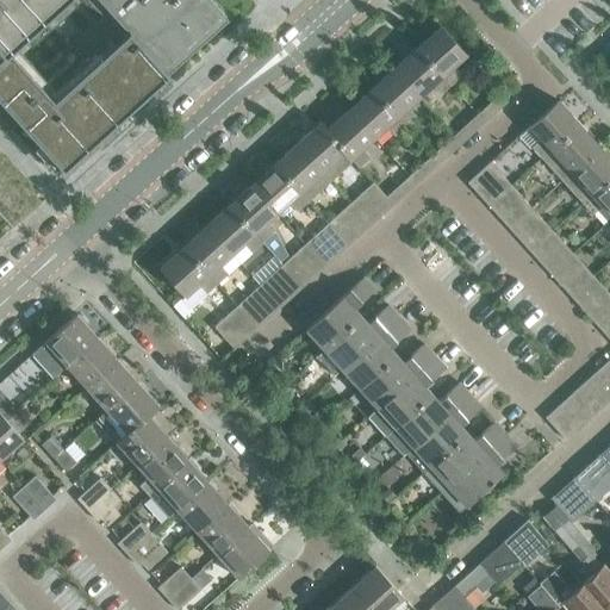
[(98,0),(128,32),(53,99),(5,45),(54,0),(0,0),(0,100),(63,169),(93,142),(229,20),(210,0),(98,0)]
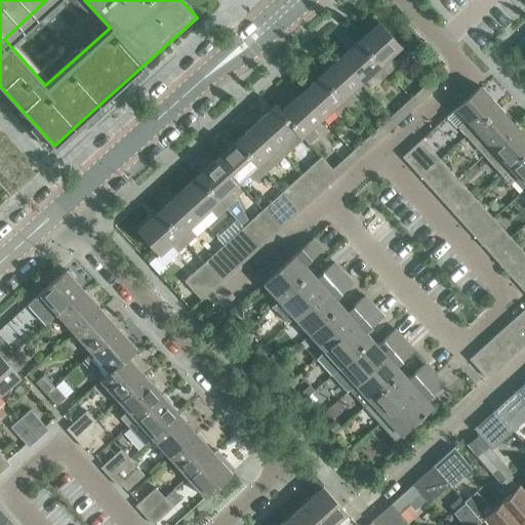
[(400,47),(378,23),(359,40),(388,73),(397,65),(390,56),(400,47)]
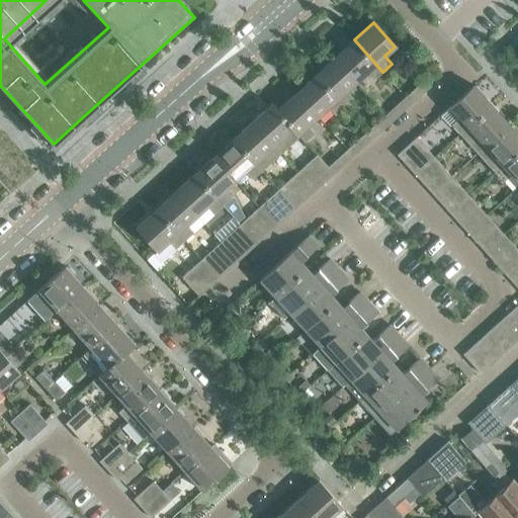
[(373,80),(382,72),(354,39),(334,58),(356,82),(366,72),(373,80)]
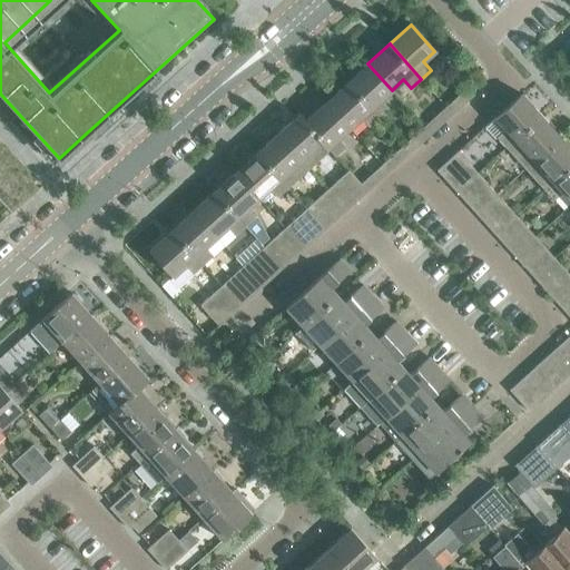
[(367,64),(346,82),(379,117),(389,108),(381,100),(392,90),(367,64)]
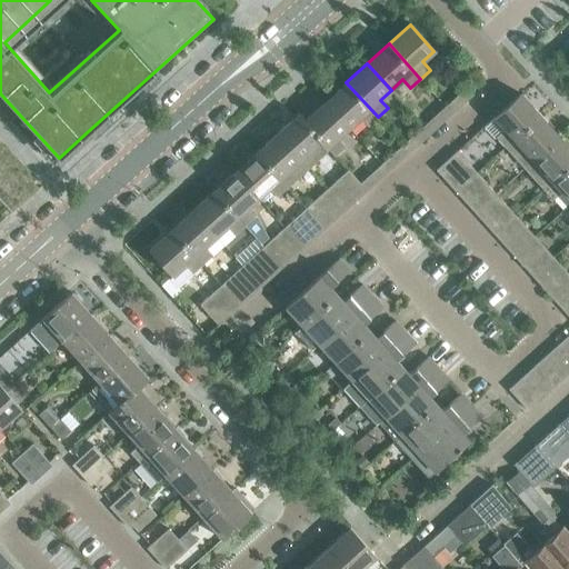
[(346,82),(325,101),(349,128),(360,118),(368,127),(378,117),(346,82)]
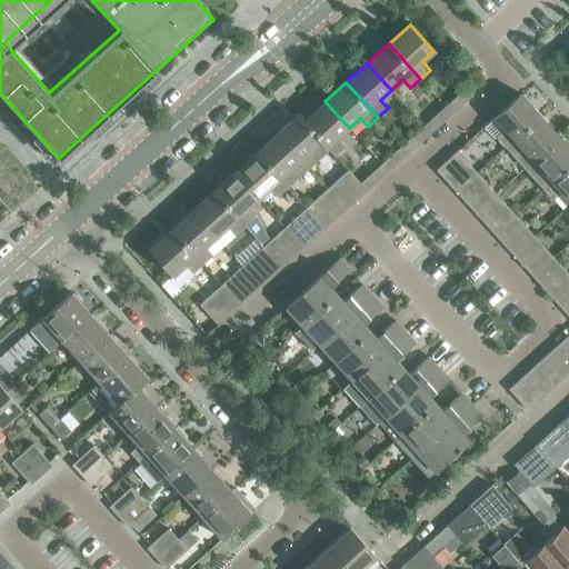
[(496,137),(505,147),(539,116),(520,93),(493,118),(505,129),(496,137)]
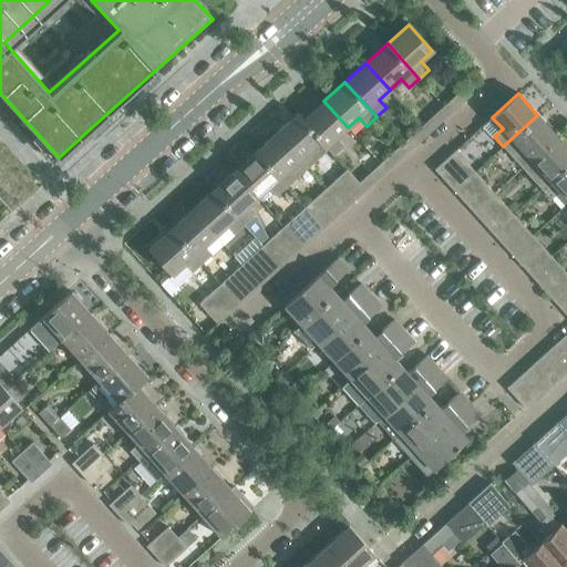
[(337,137),(348,127),(323,101),(303,120),(302,120),(328,148),(333,155),(344,146),(337,137)]
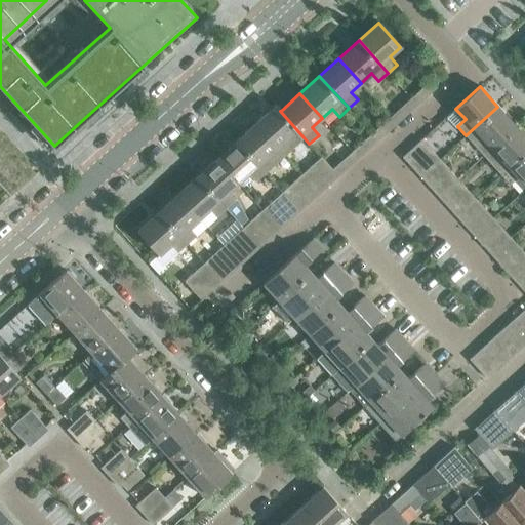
[(397,123),(416,105),(410,98),(391,116),(397,123)]
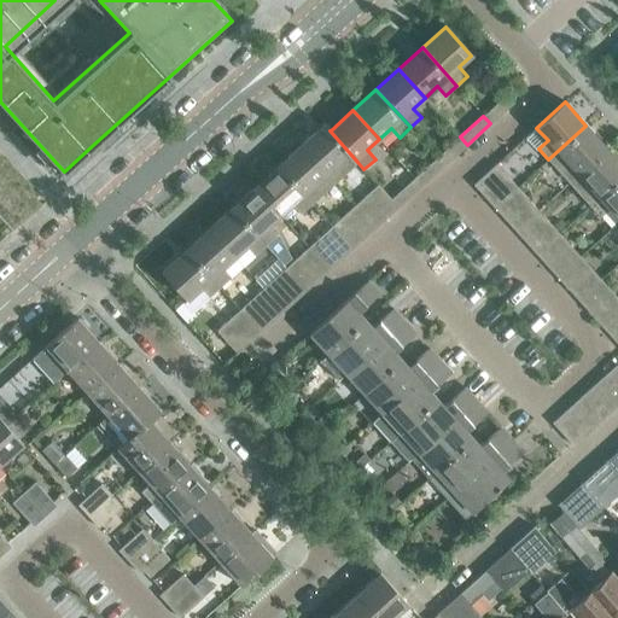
[(334,182),(347,172),(357,162),(330,130),(331,130),(324,123),(301,145),(334,182)]
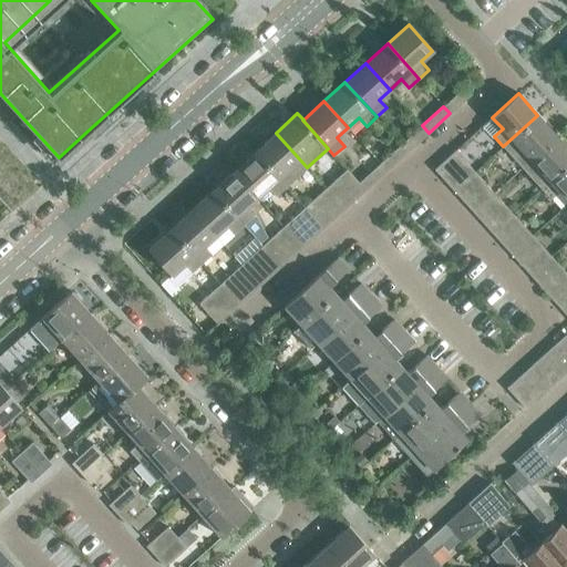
[(557,136),(537,115),(503,146),(522,167),(557,136)]
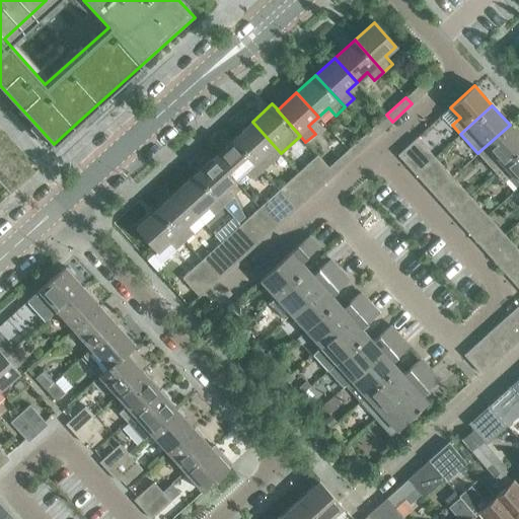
[(367,132),(373,139),(392,122),(386,115),(367,132)]
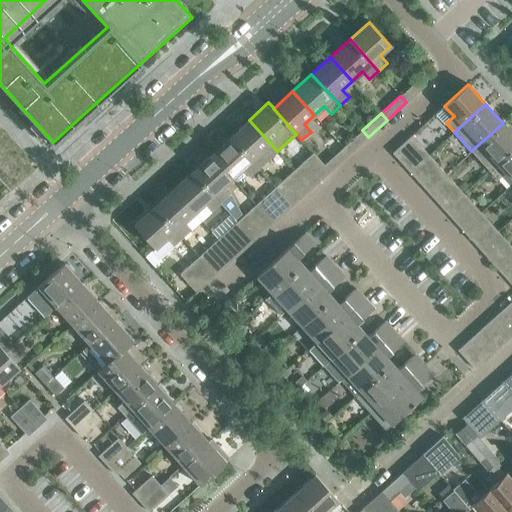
[(258,169),(277,151),(249,120),(230,137),(258,169)]
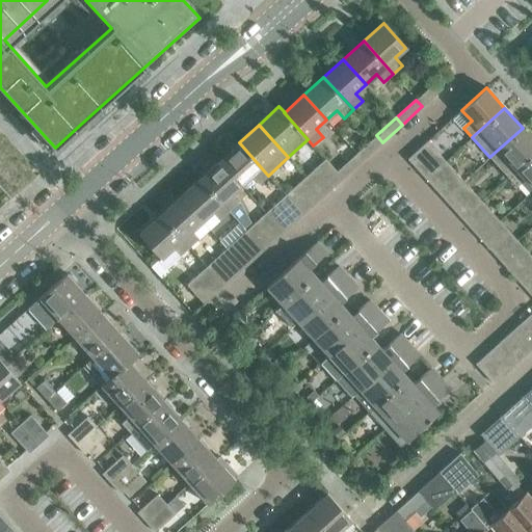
[(531,154),(531,138),(523,128),(489,157),(508,177),(531,154)]
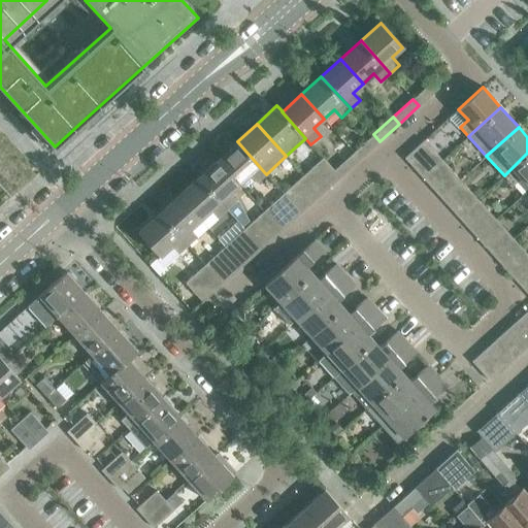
[(360,159),(380,141),(373,134),(354,153),(360,159)]
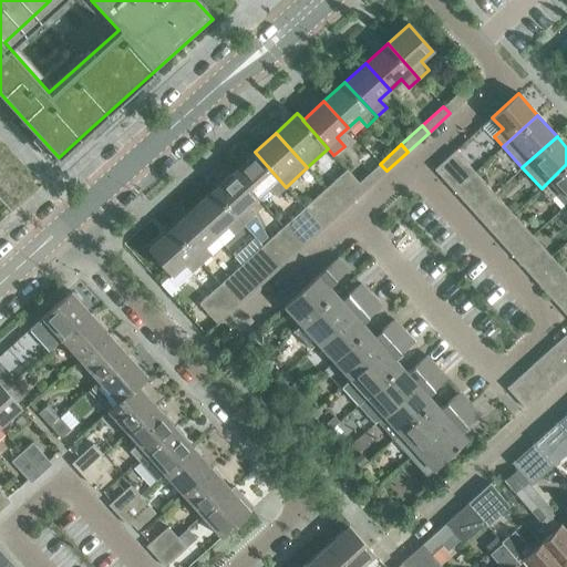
[(434,169),(454,191),(474,172),(455,151),(434,169)]
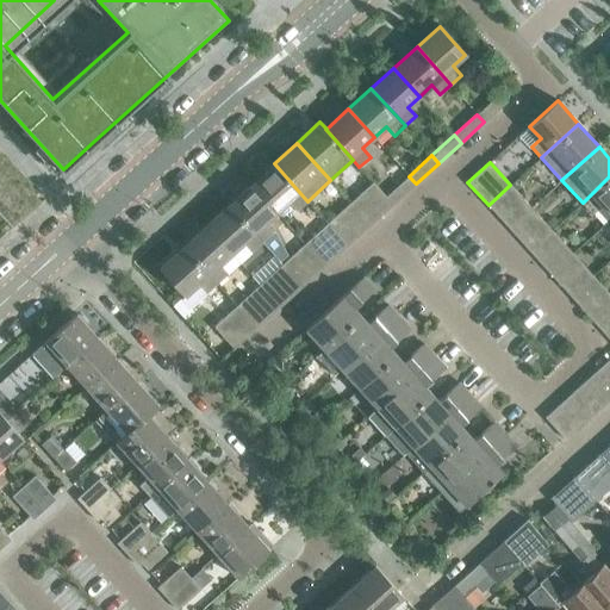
[(288,201),(297,211),(307,201),(274,163),(251,184),(277,212),(288,201)]
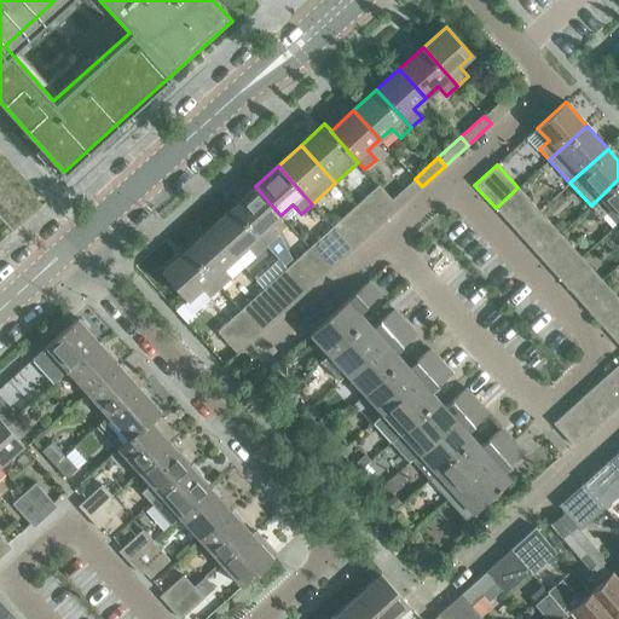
[(392,200),(399,207),(422,186),(415,179),(392,200)]
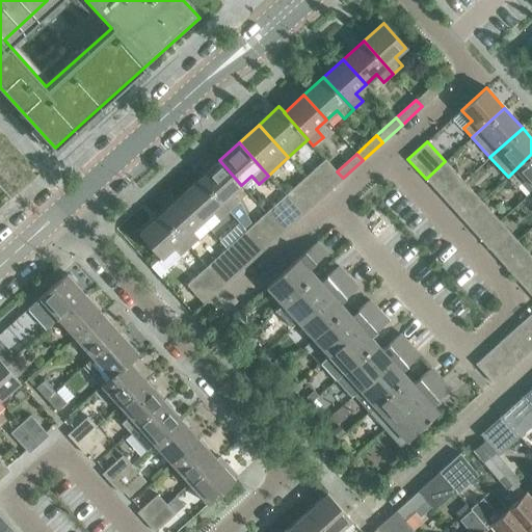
[(524,179),(531,187),(531,154),(508,177),(516,186),(524,179)]
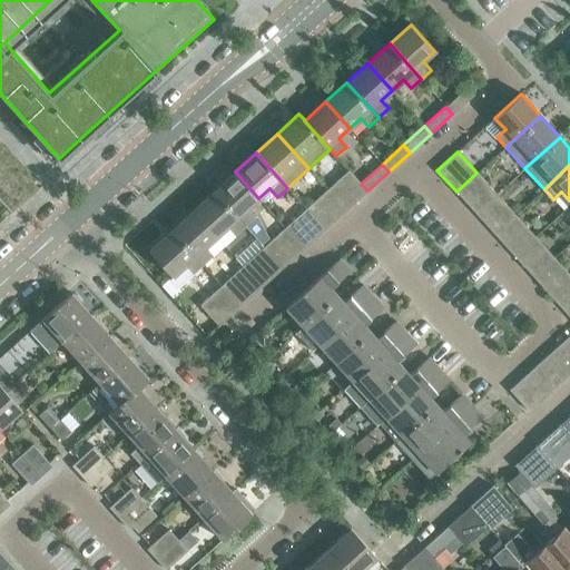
[(346,210),(367,190),(361,184),(349,170),(327,189),(346,210)]
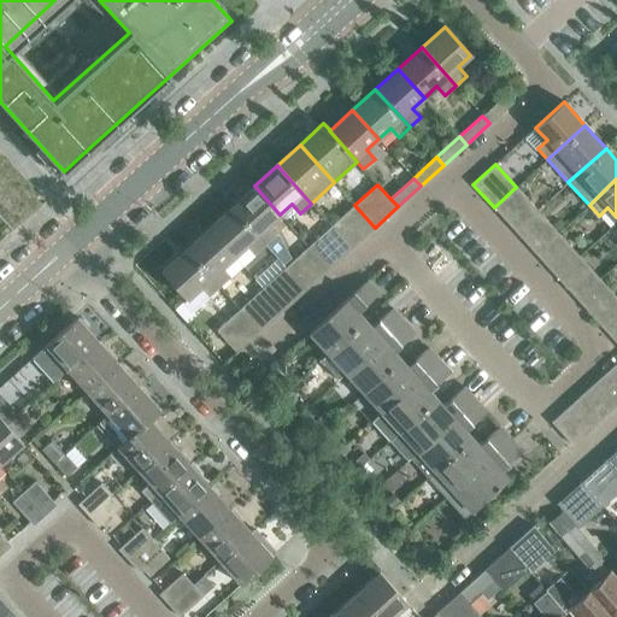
[(268,225),(280,215),(254,186),(231,207),(265,245),(276,235),(268,225)]
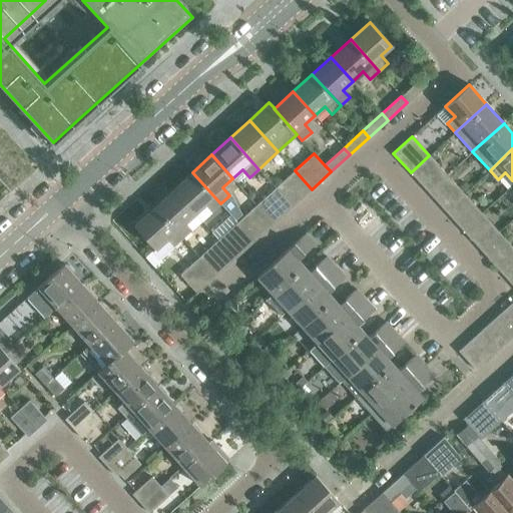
[(446,174),(429,155),(411,172),(428,191),(446,174)]
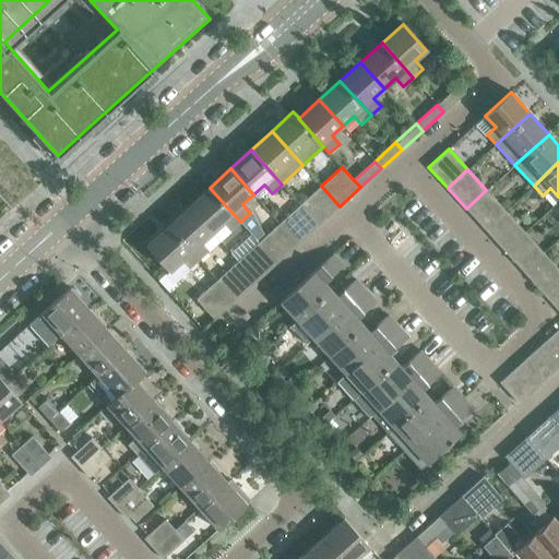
[(300,204),(319,225),(340,206),(321,186),(300,204)]
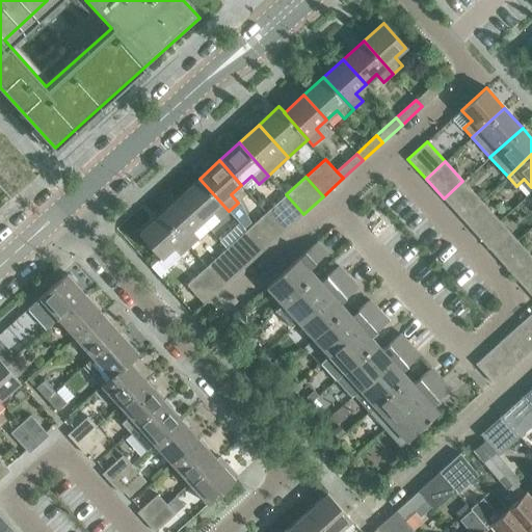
[(212,212),(219,219),(229,211),(200,179),(180,196),(202,221),(212,212)]
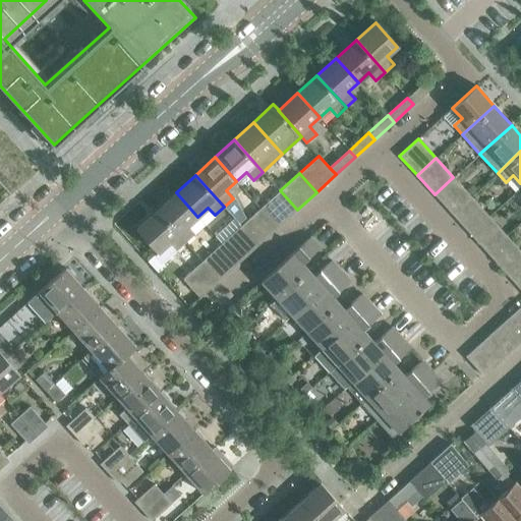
[(471,196),(453,177),(435,194),(452,214),(471,196)]
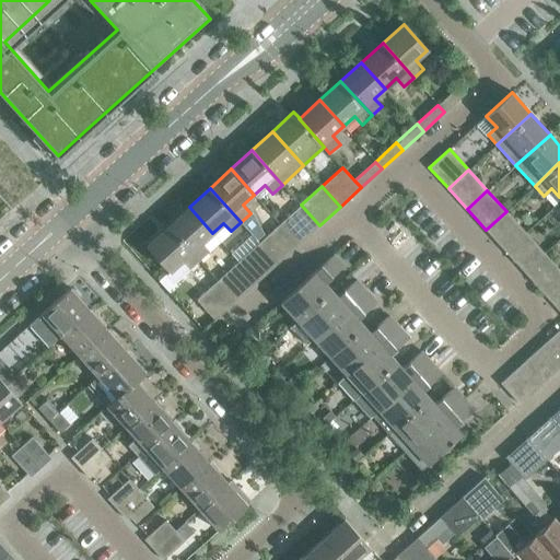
[(299,244),(319,225),(301,205),(280,224),(299,244)]
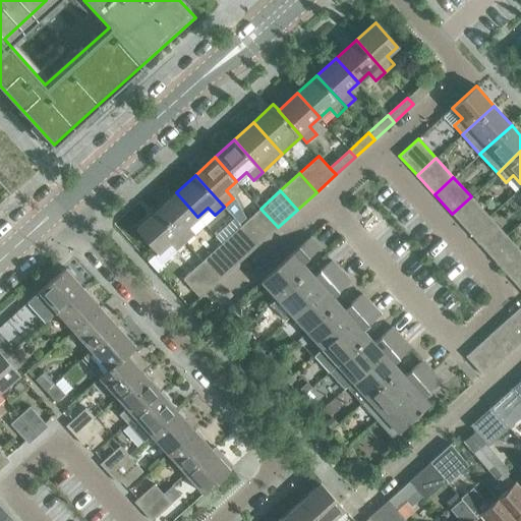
[(187,226),(197,217),(176,192),(156,210),(185,242),(194,233),(187,226)]
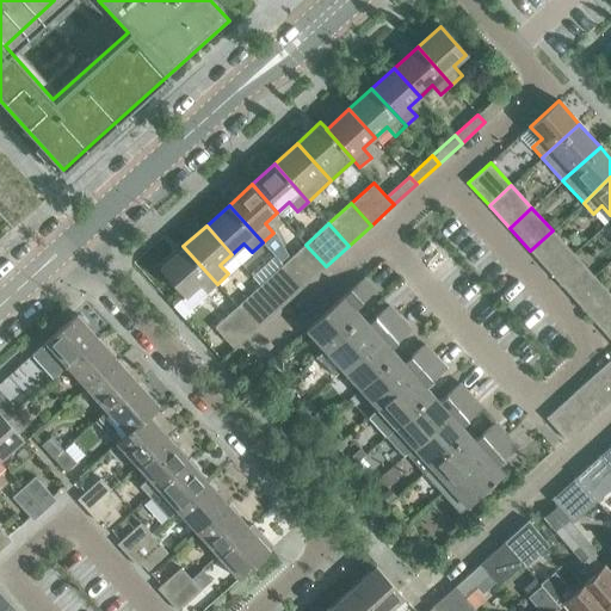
[(573,253),(553,230),(530,251),(551,273),(573,253)]
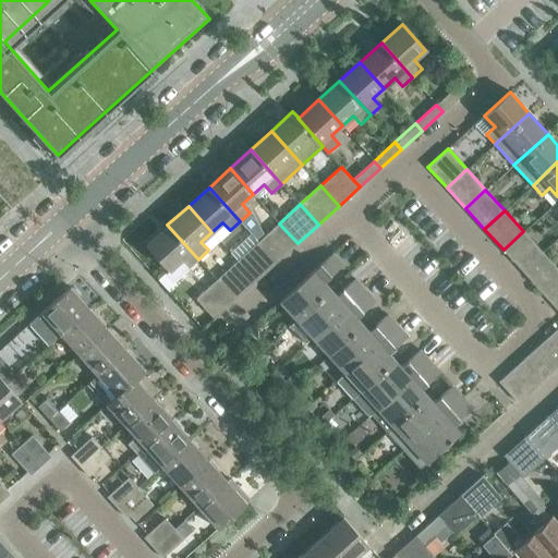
[(258,242),(277,262),(298,243),(279,223),(258,242)]
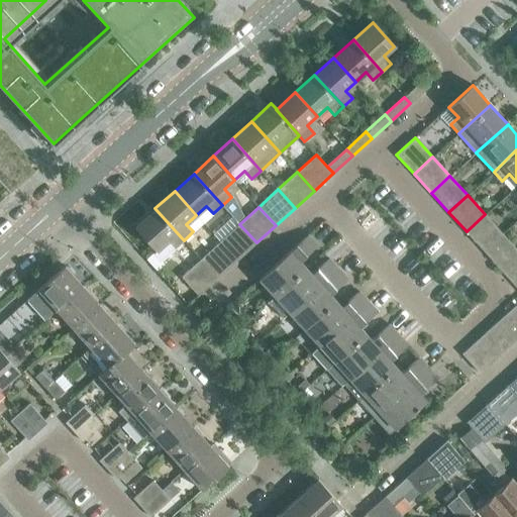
[(175,248),(184,240),(154,208),(135,226),(157,249),(153,252),(161,261),(175,248)]
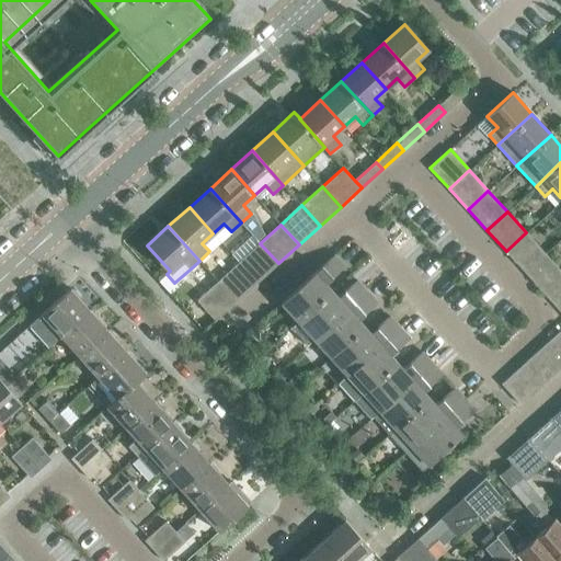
[(546,253),(526,232),(506,251),(525,272),(546,253)]
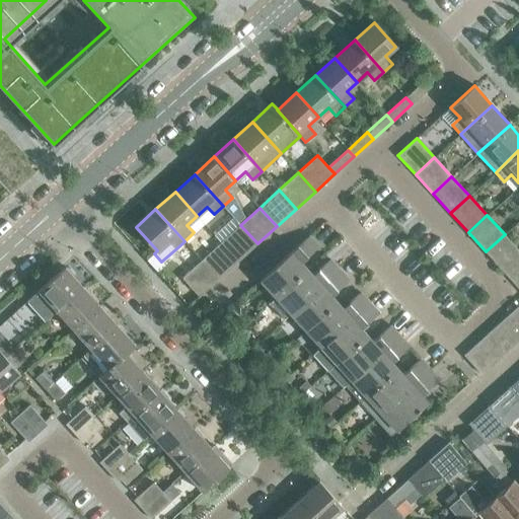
[(238,262),(257,243),(240,225),(221,242),(238,262)]
